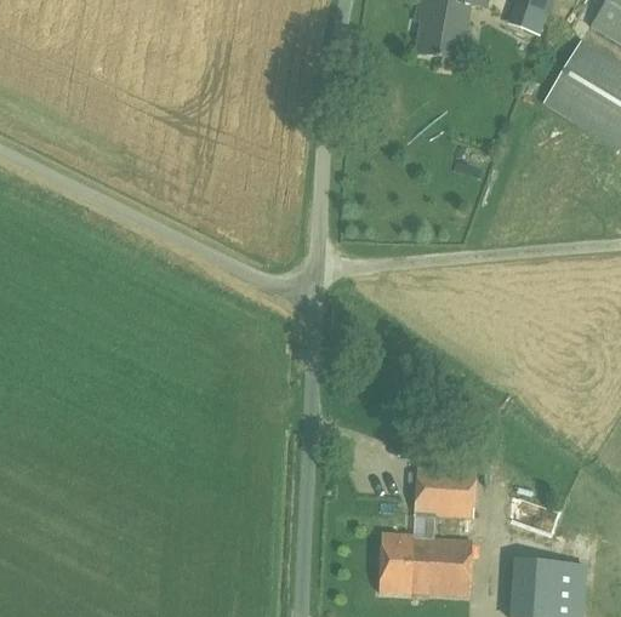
[(485,6),(486,0),(420,0),(416,21),(422,21),(417,52),(459,60),(469,4),(485,6)]
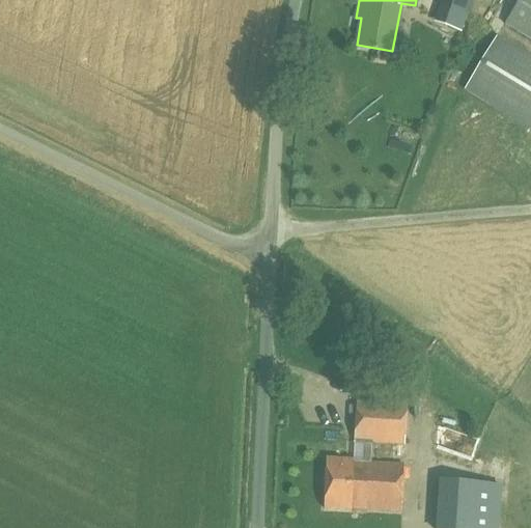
[(459,0),(457,4),(477,11),(481,0),(459,0)]
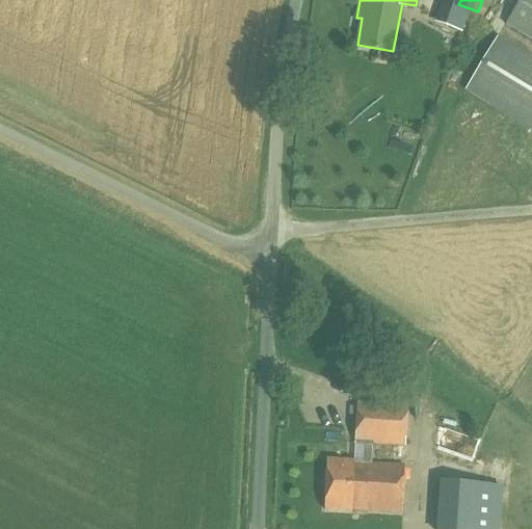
[(531,37),(531,0),(517,0),(505,22),(531,37)]
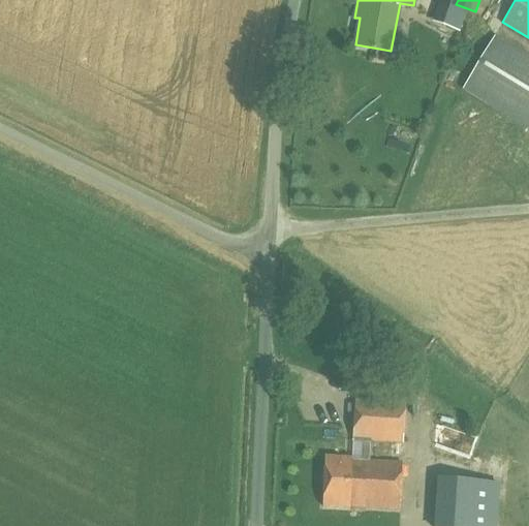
[(528,127),(528,57),(494,36),(464,88),(528,127)]
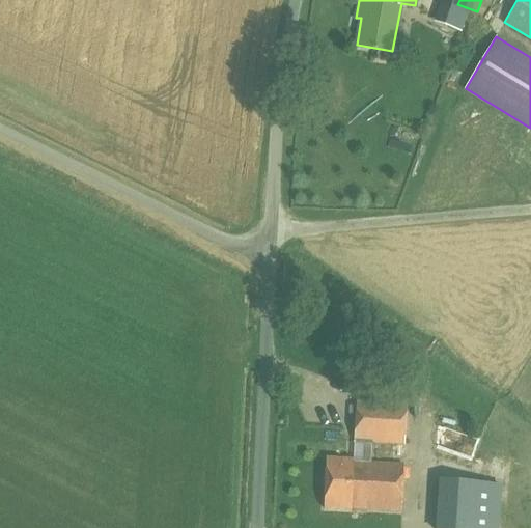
[(404,444),(407,401),(356,397),(354,440),(356,440),(355,457),(327,455),(324,506),(351,508),(351,506),(400,509),(403,463),(369,461),(370,442),(404,444)]
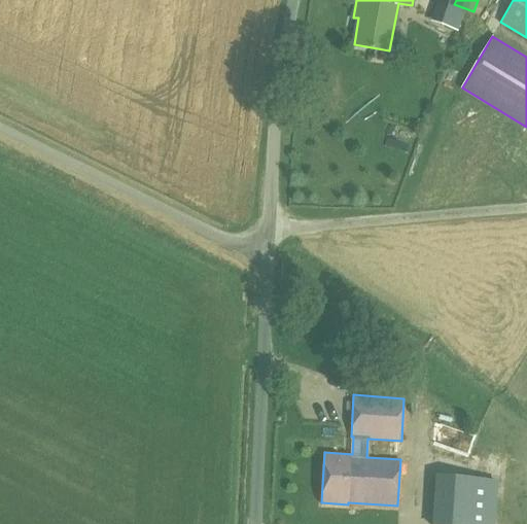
[(442,474),(441,523),(503,523),(504,474),(442,474)]
